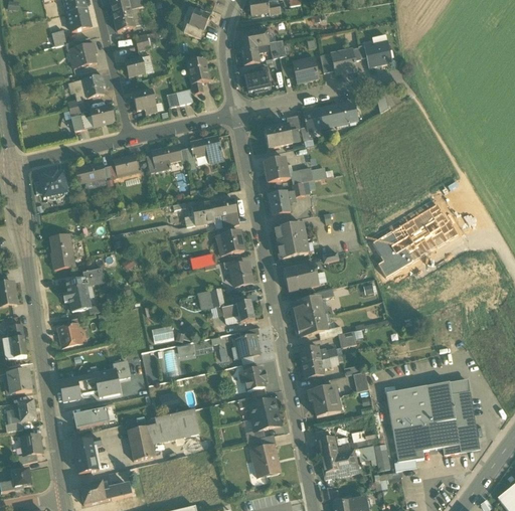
[(8,0),(7,7),(18,8),(19,0),(8,0)]
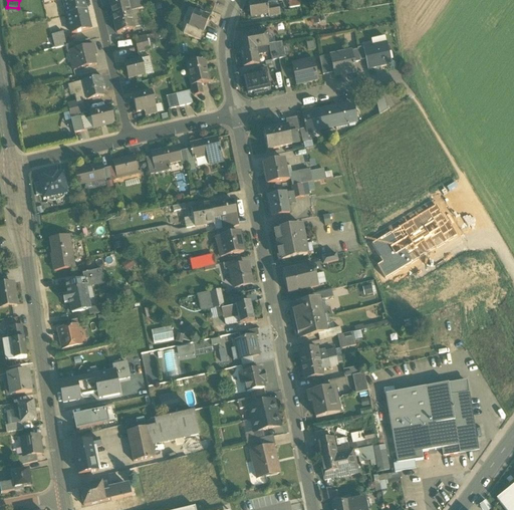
[(63,0),(66,11),(85,7),(83,0),(63,0)]
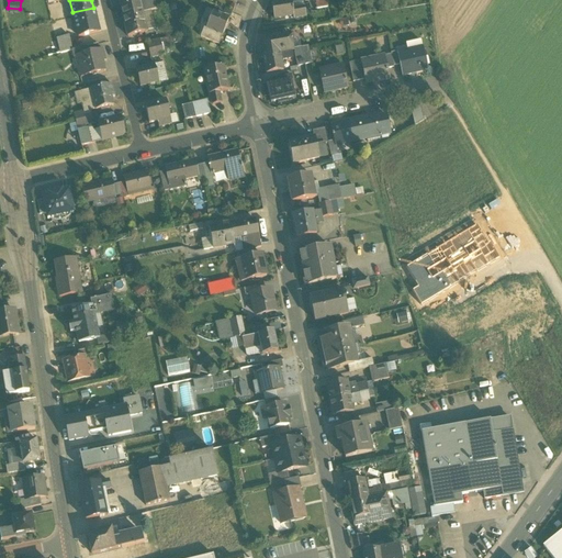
[(120,0),(123,13),(143,9),(141,0),(120,0)]
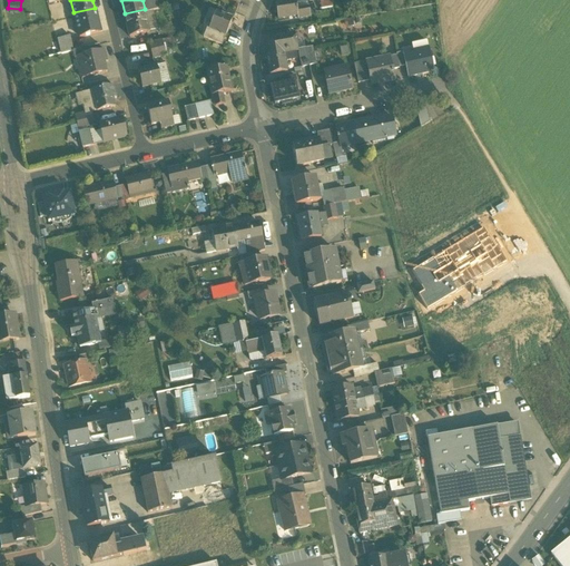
[(143,0),(145,9),(153,7),(158,6),(156,0),(143,0)]
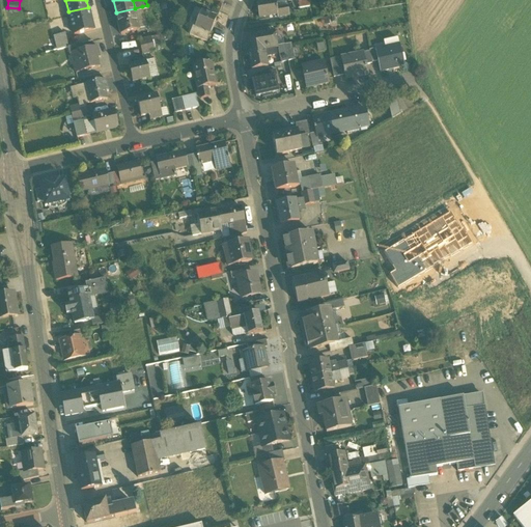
[(257,0),(259,15),(277,12),(278,12),(277,7),(276,0),(257,0)]
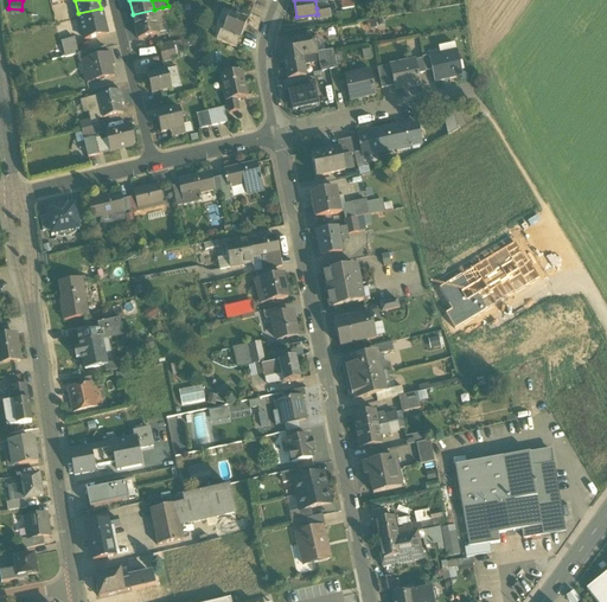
[(227,19),(230,10),(222,6),(218,15),(227,19)]
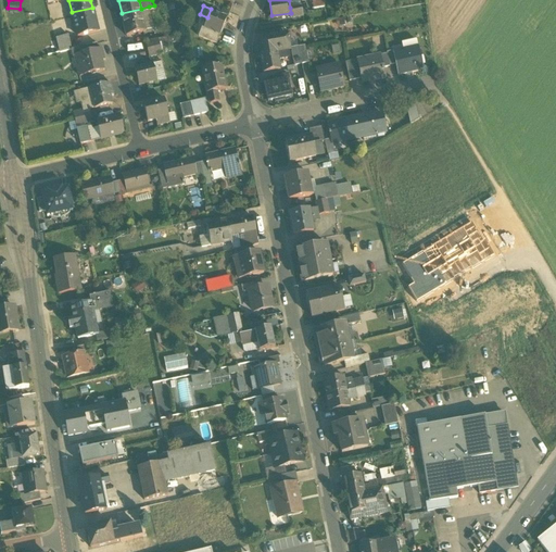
[(290,13),(290,15),(302,13),(301,5),(290,8),(291,13),(290,13)]
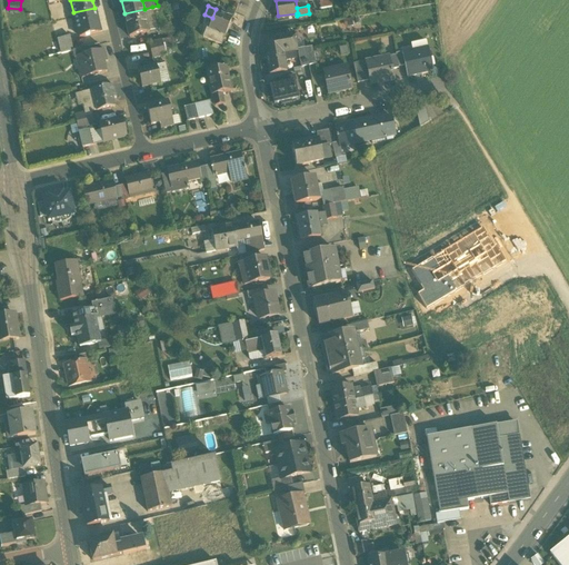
[(157,22),(152,7),(145,9),(148,23),(157,22)]
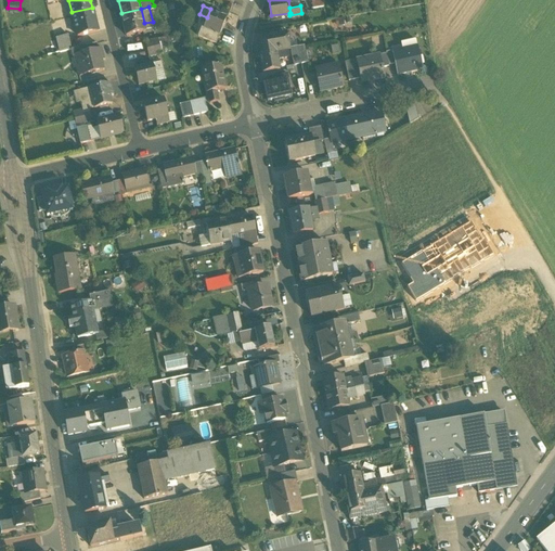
[(97,28),(92,8),(72,12),(77,33),(97,28)]
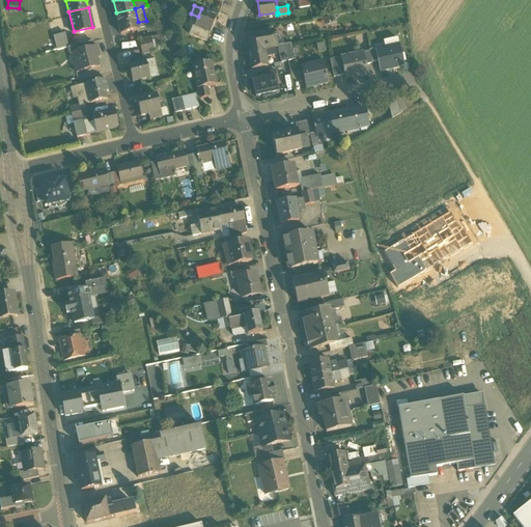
[(138,22),(135,8),(116,12),(120,31),(139,26),(138,22)]
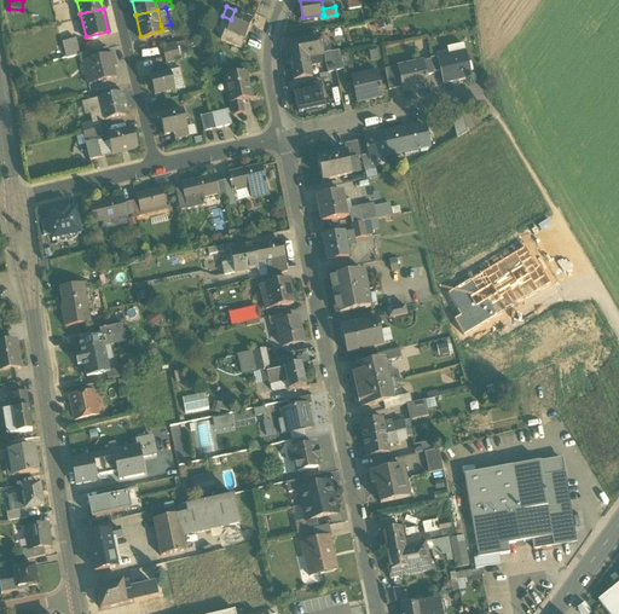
[(231,19),(227,28),(246,34),(253,17),(235,10),(231,19)]
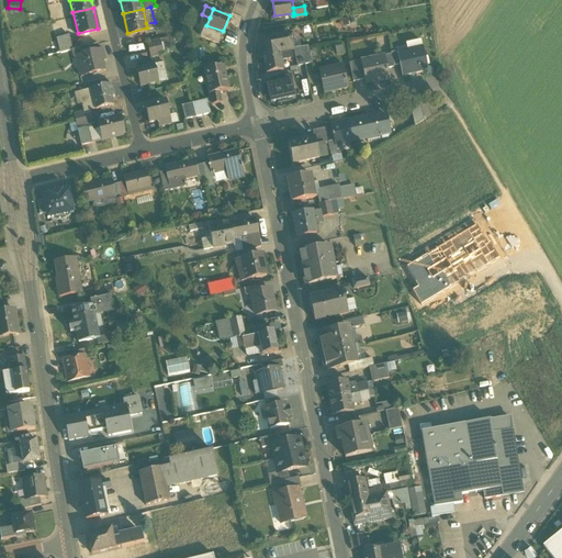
[(218,41),(223,31),(206,25),(203,34),(218,41)]
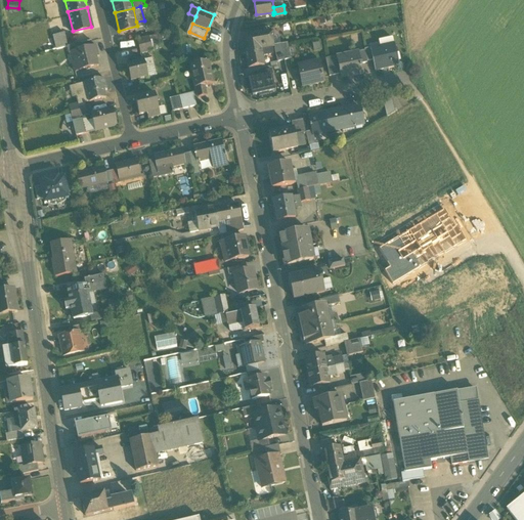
[(277,27),(270,28),(273,42),(274,42),(280,41),(277,27)]
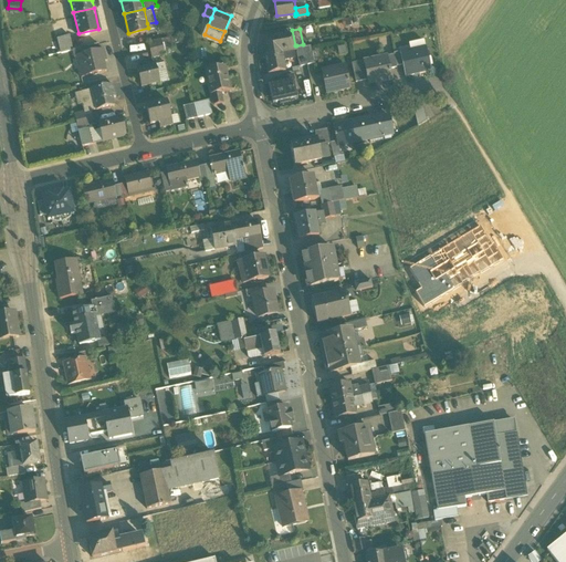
[(266,35),(270,50),(282,48),(293,47),(295,45),(292,30),(266,35)]
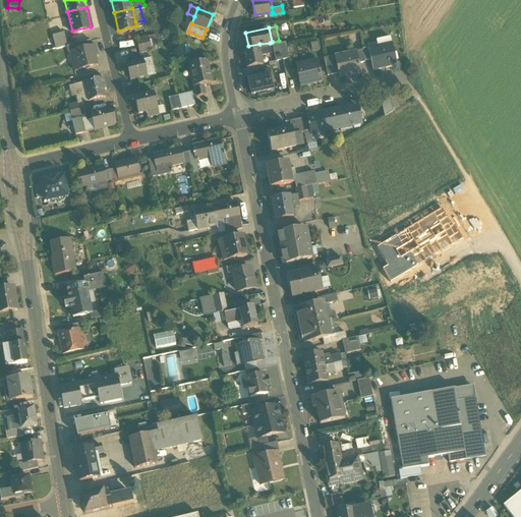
[(53,33),(56,46),(66,43),(67,43),(64,30),(53,33)]
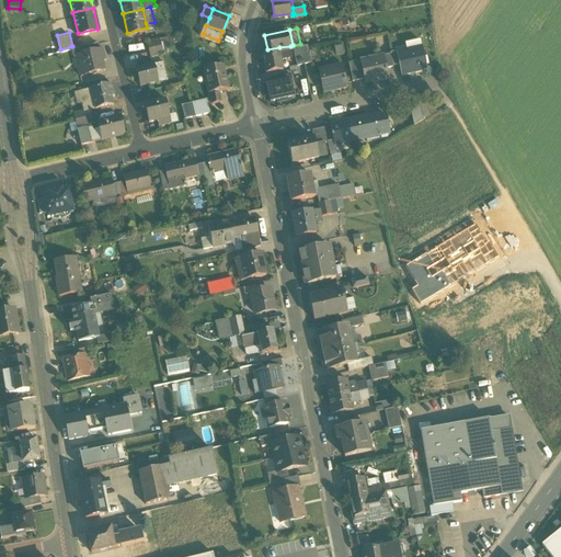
[(160,37),(161,44),(172,41),(171,34),(160,37)]
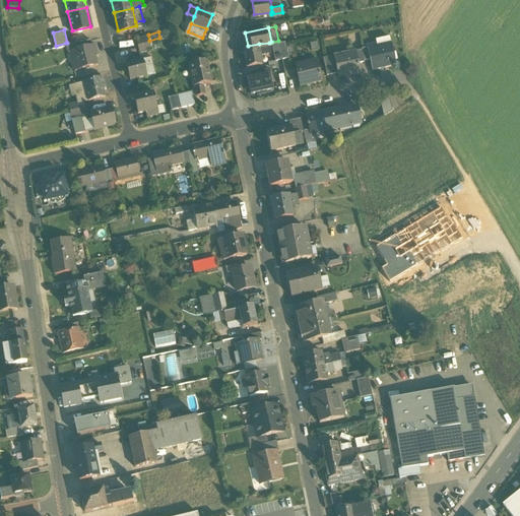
[(136,37),(137,43),(149,41),(148,35),(136,37)]
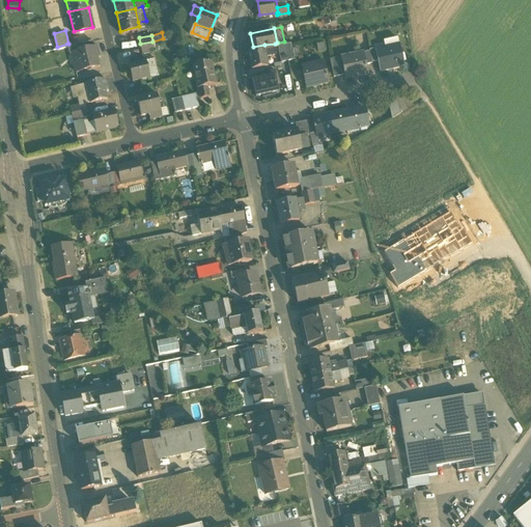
[(384,39),(385,45),(399,42),(398,36),(384,39)]
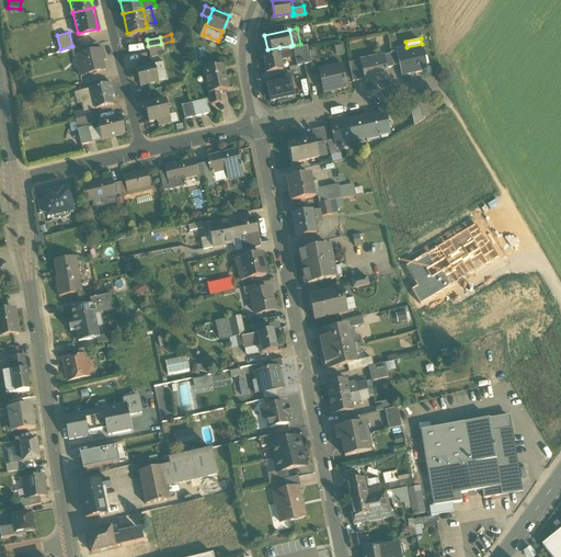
[(174,48),(172,41),(161,44),(163,50),(174,48)]
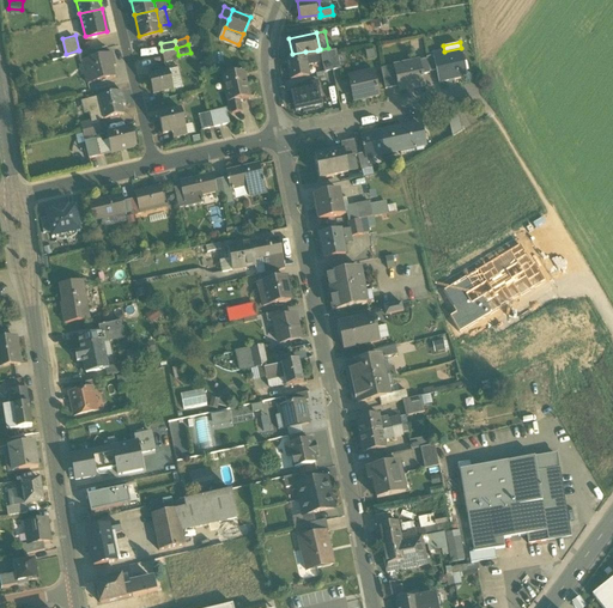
[(337,46),(329,48),(333,66),(340,65),(337,46)]
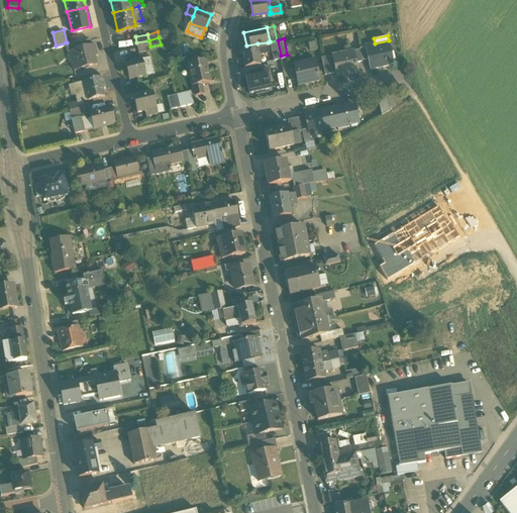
[(72,59),(74,68),(96,63),(94,54),(97,53),(94,41),(91,42),(81,44),(79,39),(67,42),(66,42),(67,49),(73,48),(75,58),(72,59)]
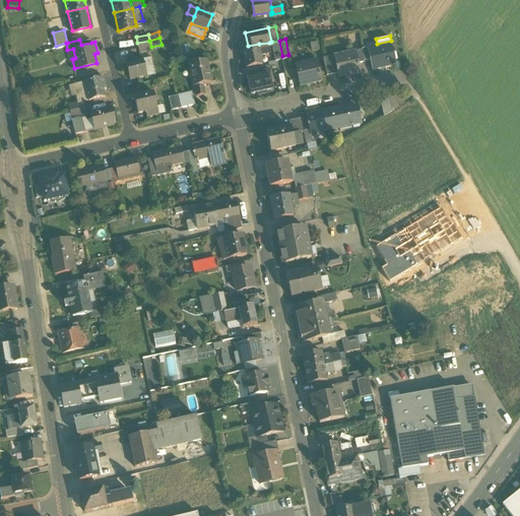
[(151,47),(149,41),(137,43),(139,50),(151,47)]
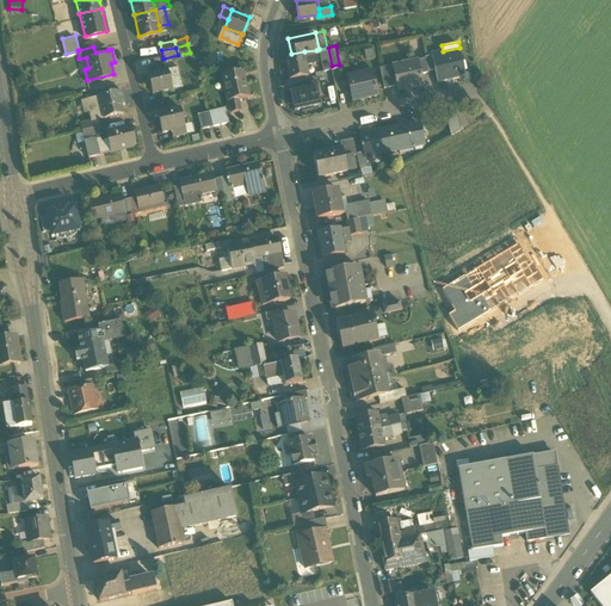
[(323,68),(332,66),(328,48),(327,48),(320,49),(323,68)]
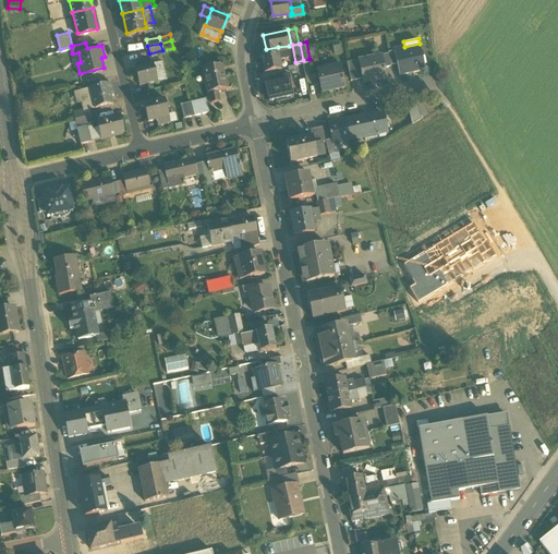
[(420,44),(404,47),(395,49),(397,61),(399,72),(425,67),(420,44)]
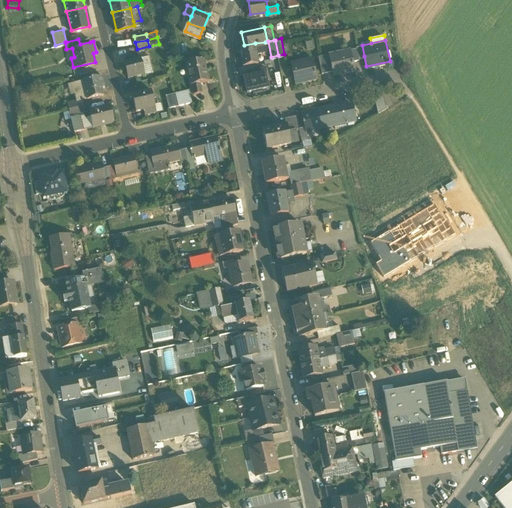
[(266,49),(265,42),(255,43),(256,51),(266,49)]
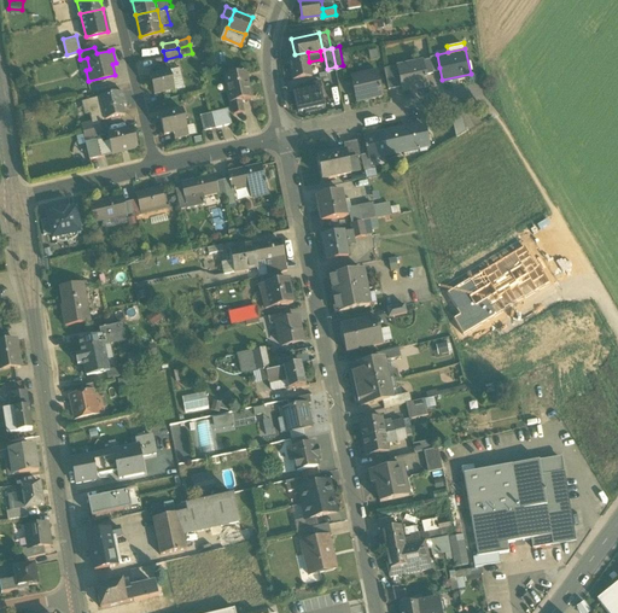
[(309,62),(308,52),(295,54),(290,54),(293,76),(312,73),(309,62)]
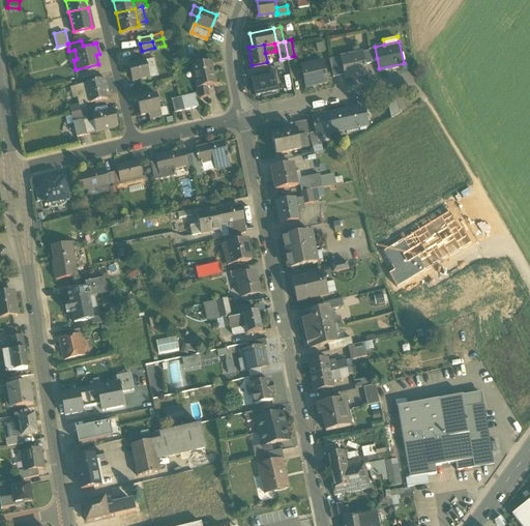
[(369,47),(369,48),(371,59),(377,58),(375,47),(375,46),(369,47)]
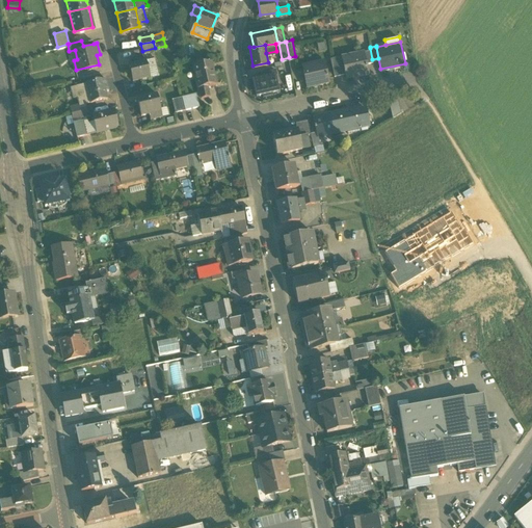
[(373,60),(372,59),(370,48),(364,50),(367,61),(373,60)]
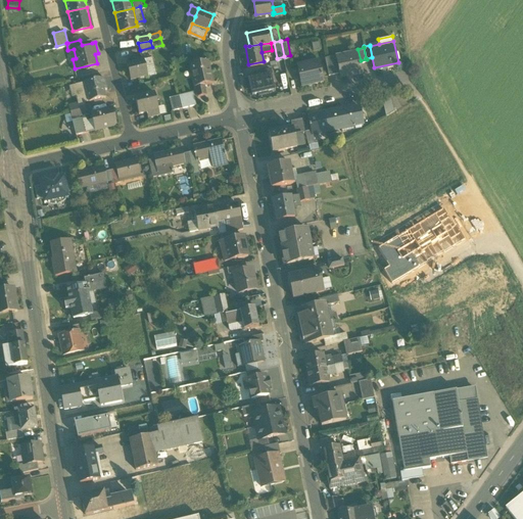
[(339,71),(340,73),(351,71),(351,73),(363,71),(361,60),(358,49),(359,54),(349,56),(348,51),(336,53),(339,71)]
